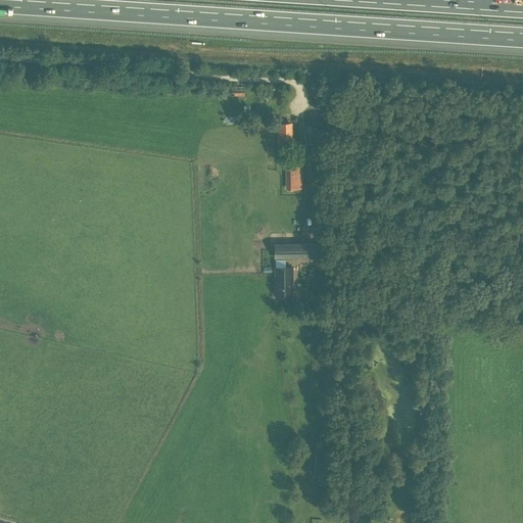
[(232,97),(243,97),(243,86),(231,86),(232,97)]
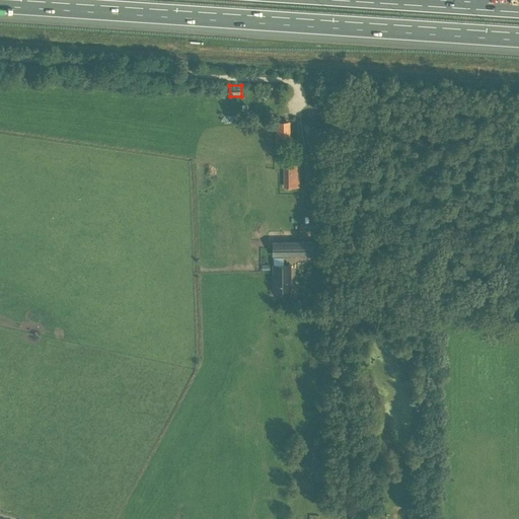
[(277,146),(288,146),(288,122),(277,122),(277,146)]
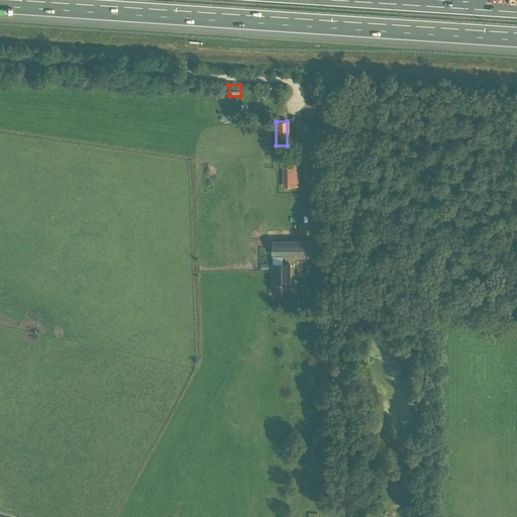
[(283,185),(297,185),(297,165),(283,165),(283,185)]
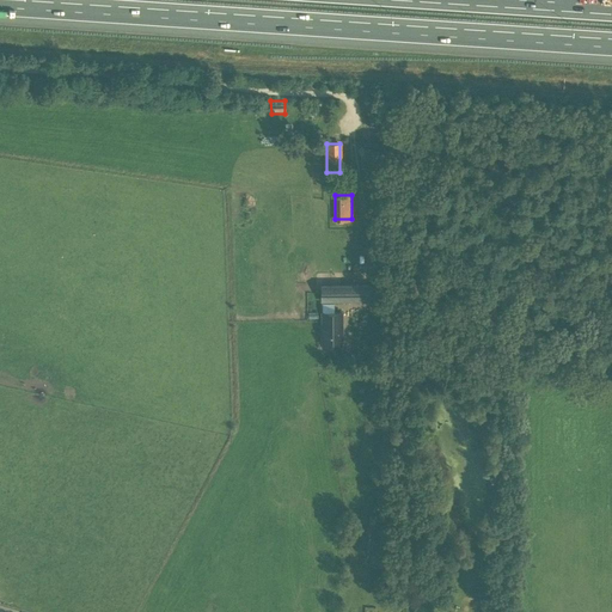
[(371,285),(322,286),(322,300),(371,300),(371,285)]
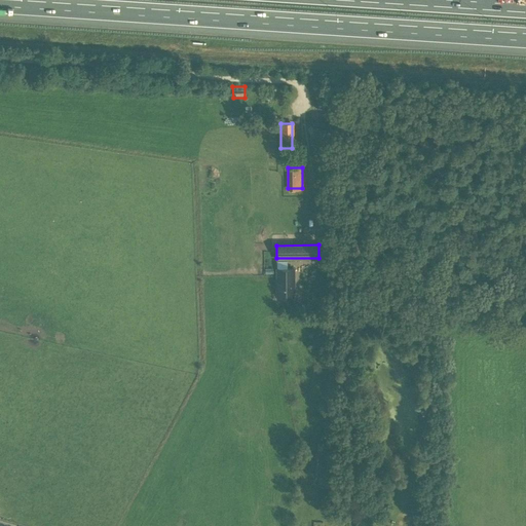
[(294,268),(276,268),(277,296),(294,296),(294,268)]
